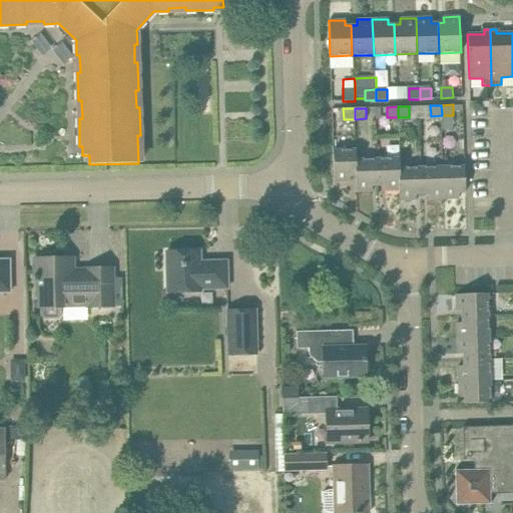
[(355,160),(356,160),(356,149),(333,150),(334,182),(350,181),(350,176),(355,176),(355,160)]
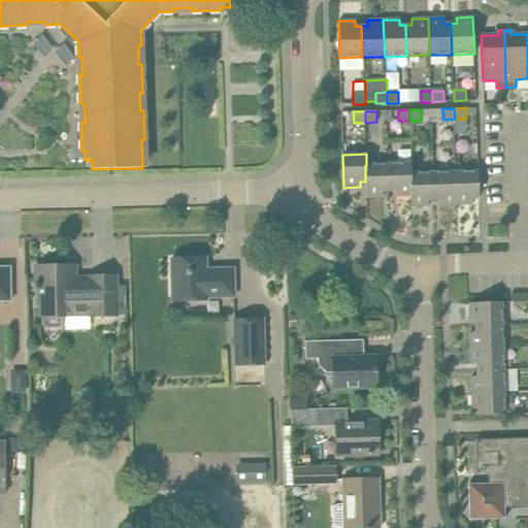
[(410,164),(388,165),(389,191),(395,191),(395,196),(410,196),(411,196),(410,174),(411,174),(410,164)]
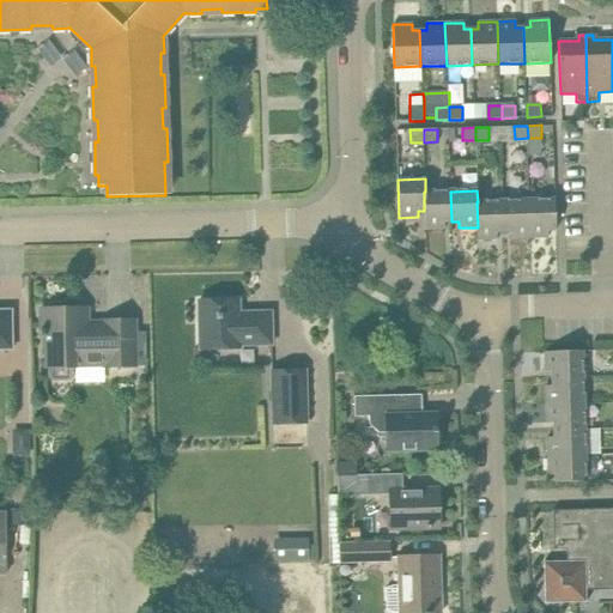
[(450,192),(425,192),(424,192),(424,211),(425,229),(444,229),(444,222),(451,222),(450,192)]
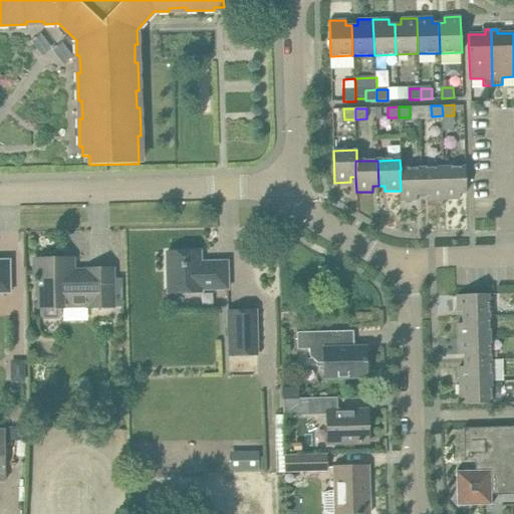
[(443,168),(445,199),(460,199),(460,193),(466,193),(465,167),(443,168)]
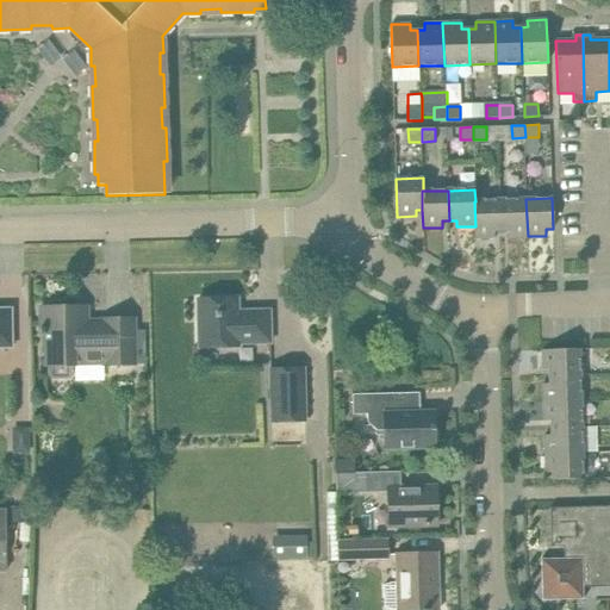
[(528,236),(526,199),(500,200),(502,230),(508,230),(508,237),(528,236)]
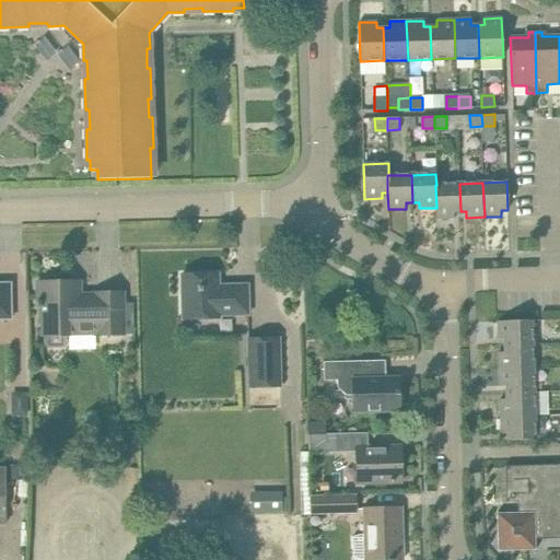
[(459,184),(436,185),(435,185),(436,208),(435,208),(435,219),(453,218),(453,212),(461,211),(459,184)]
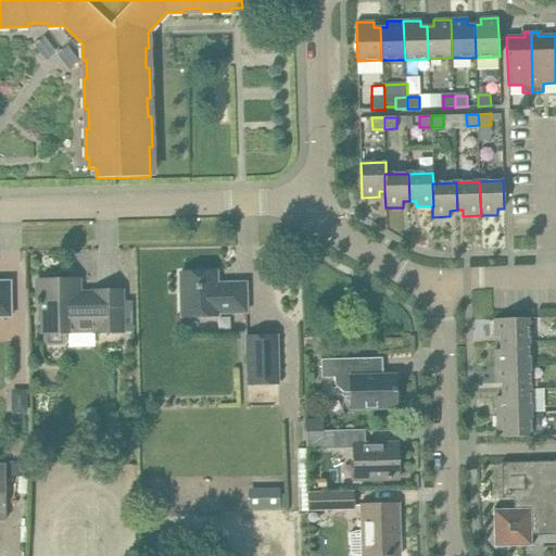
[(247,313),(247,304),(245,282),(217,283),(216,273),(179,274),(180,295),(180,317),(217,316),(217,313),(247,313)]
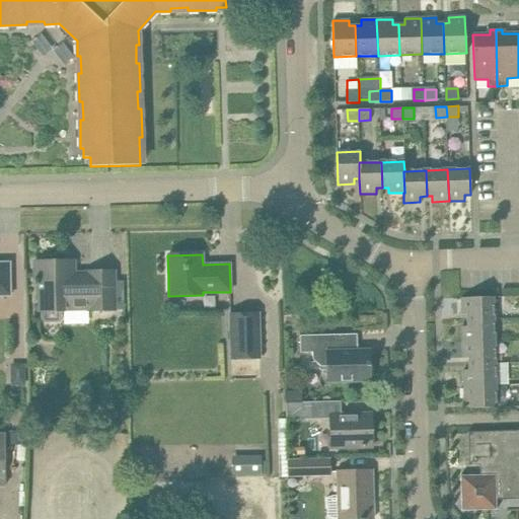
[(115,310),(115,291),(114,271),(87,272),(87,273),(71,273),(71,268),(74,267),(74,261),(57,262),(55,257),(42,257),(40,262),(33,262),(34,284),(39,284),(39,311),(42,311),(42,319),(45,322),(59,321),(62,318),(61,311),(64,311),(64,309),(88,309),(88,310),(115,310)]
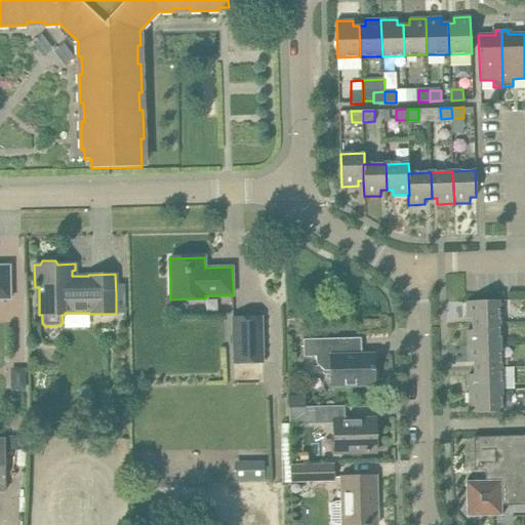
[(0,299),(10,299),(9,266),(0,266),(0,299)]
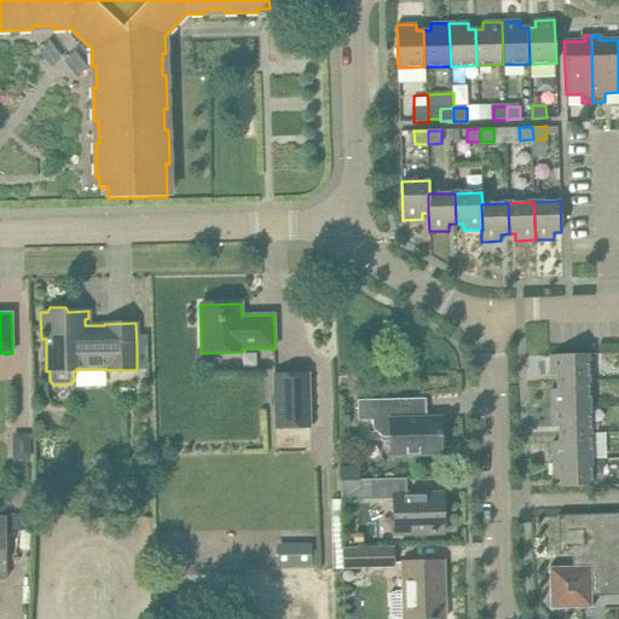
[(557,382),(589,381),(588,354),(550,356),(550,375),(557,375),(557,382)]
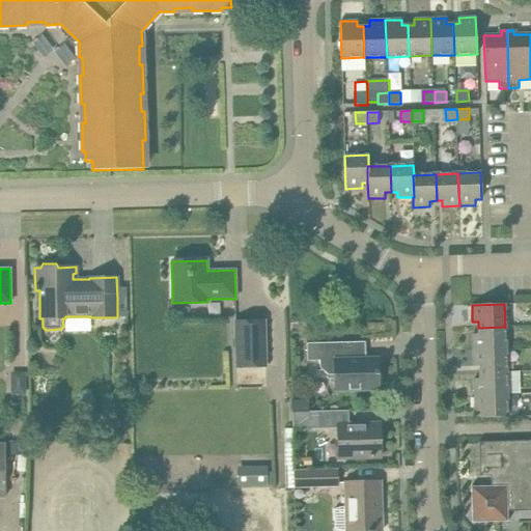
[(236,367),(266,366),(264,320),(235,322),(236,367)]
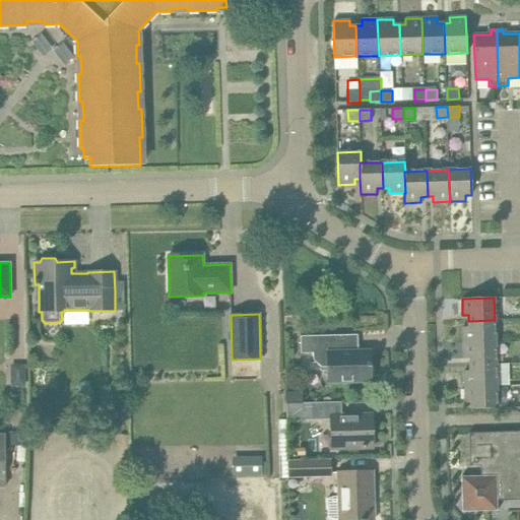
[(495,320),(468,321),(468,327),(462,327),(463,343),(496,342),(495,320)]
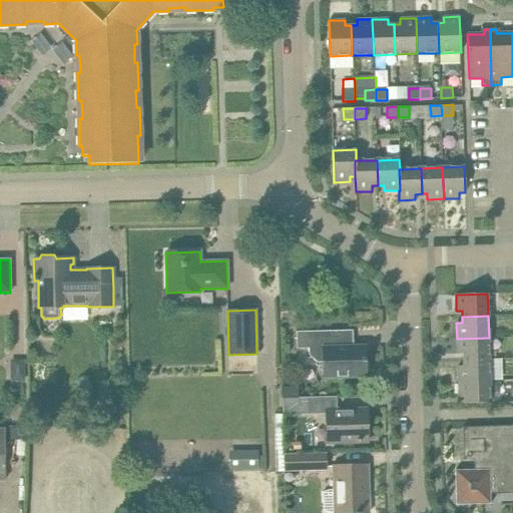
[(324,378),(344,378),(364,377),(364,362),(365,362),(365,346),(337,347),(336,331),(316,331),(296,332),(297,349),(309,349),(309,355),(317,363),(323,363),(324,378)]
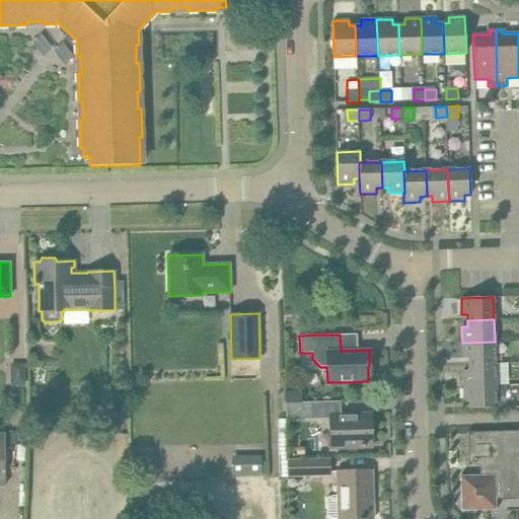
[(495,342),(462,343),(462,358),(468,358),(468,364),(495,364),(495,342)]
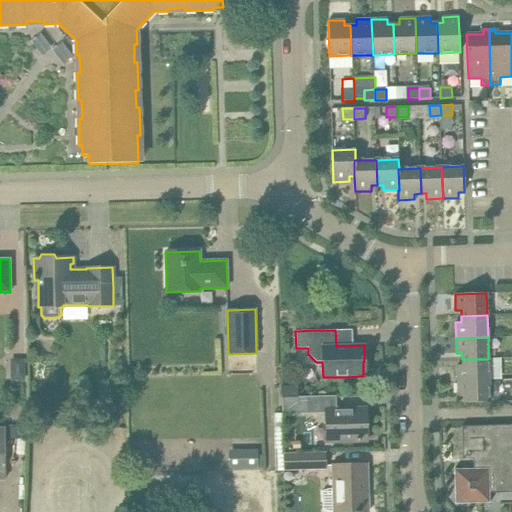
[(15,359),(11,363),(11,379),(23,379),(23,359),(15,359)]
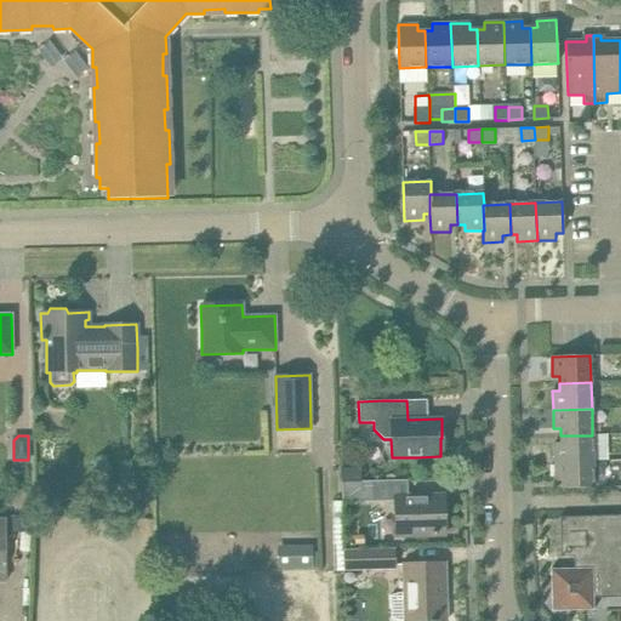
[(592,436),(560,436),(560,443),(554,443),(554,462),(593,461),(592,436)]
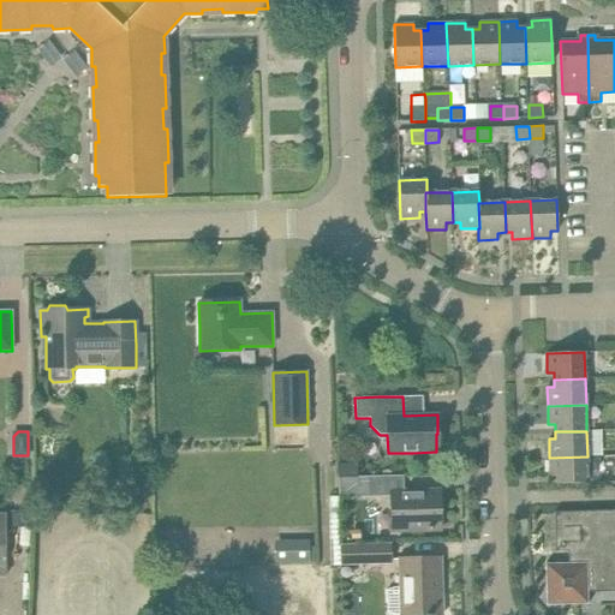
[(589,483),(587,457),(549,458),(549,477),(556,476),(556,484),(589,483)]
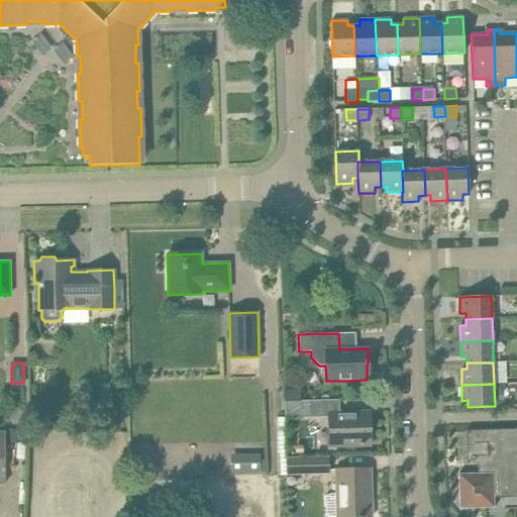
[(285,391),(286,401),(300,401),(300,391),(285,391)]
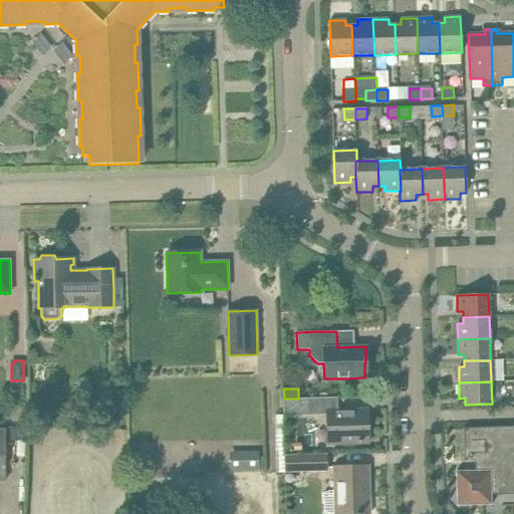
[(337,398),(317,398),(307,399),(307,416),(326,415),(327,444),(368,443),(367,410),(337,411),(337,398)]
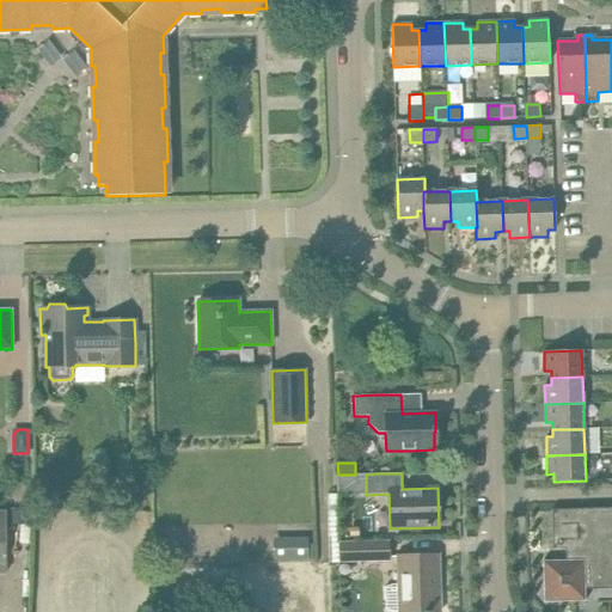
[(544,603),(586,601),(585,589),(611,588),(611,507),(551,509),(552,549),(564,549),(565,561),(543,561),(544,603)]
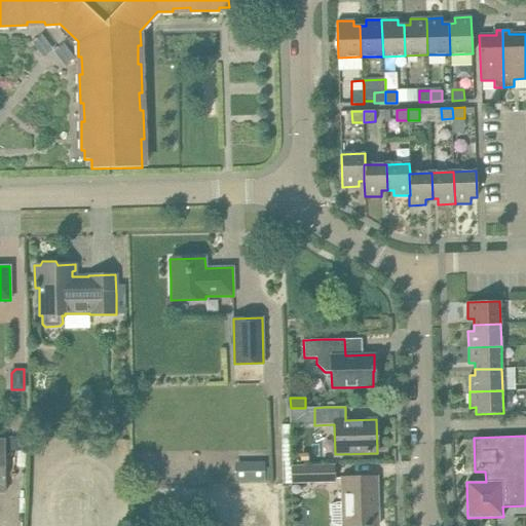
[(334,465),(305,466),(291,466),(292,483),(334,482),(334,465)]
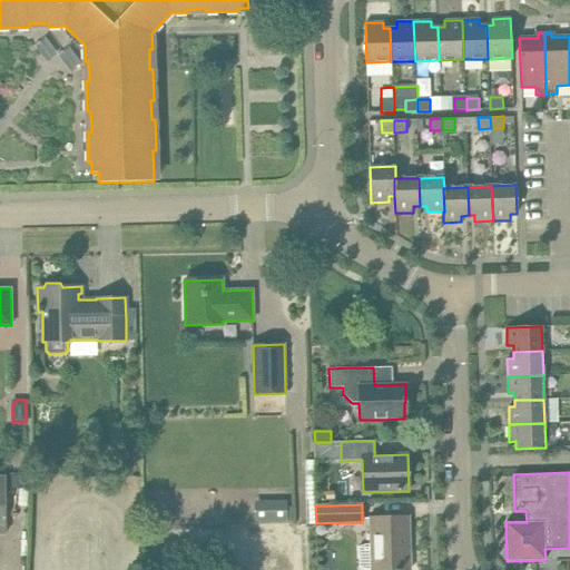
[(365,546),(359,548),(359,567),(366,569),(371,569),(370,569),(381,569),(394,569),(399,569),(400,569),(410,569),(409,517),(370,518),(370,546),(365,546)]
